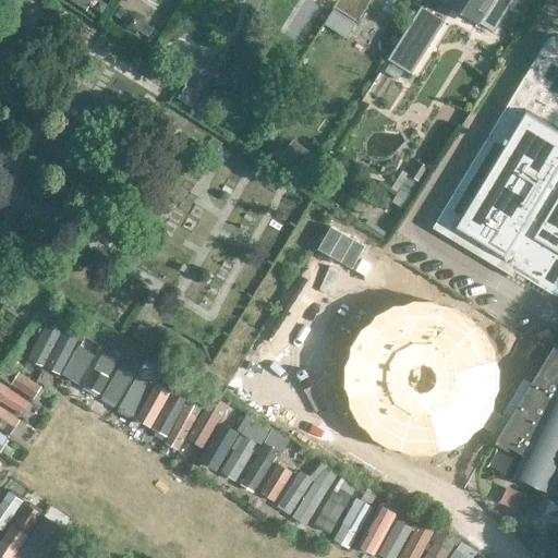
[(373,0),(339,0),(335,9),(359,23),(373,0)]
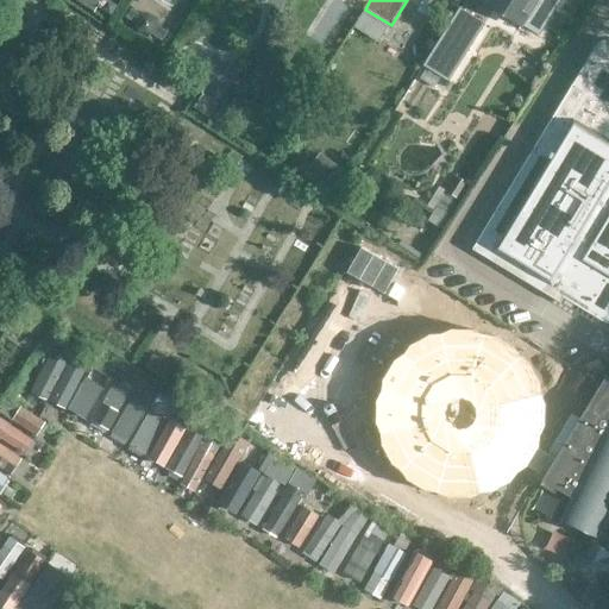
[(483,0),(482,4),(519,26),(520,26),(535,36),(558,0),(483,0)]
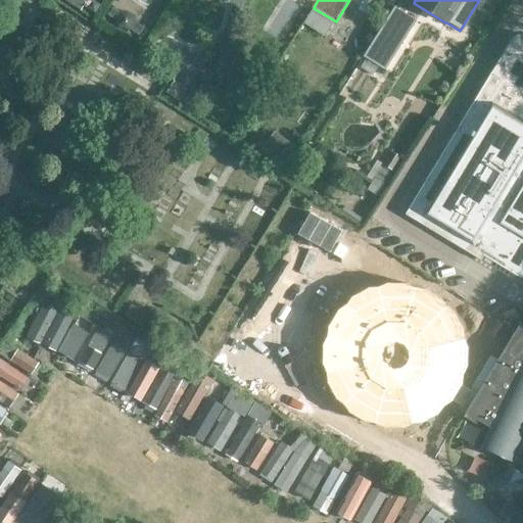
[(384,68),(415,20),(394,7),(364,56),(384,68)]
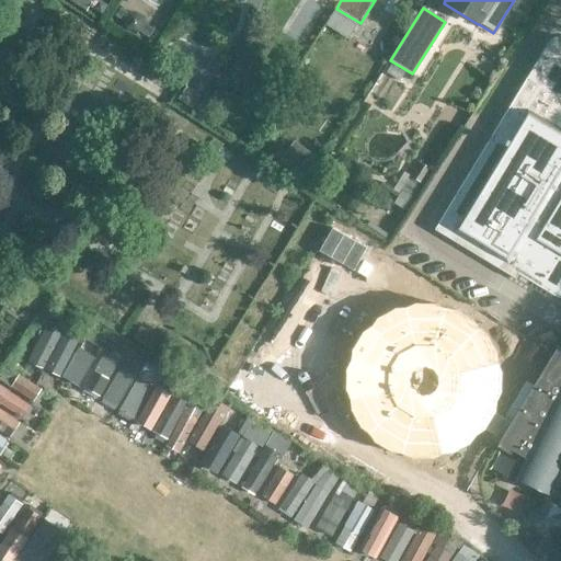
[(130,14),(122,9),(117,18),(126,23),(128,31),(136,35),(142,34),(151,39),(157,31),(148,25),(146,19),(138,13),(130,14)]
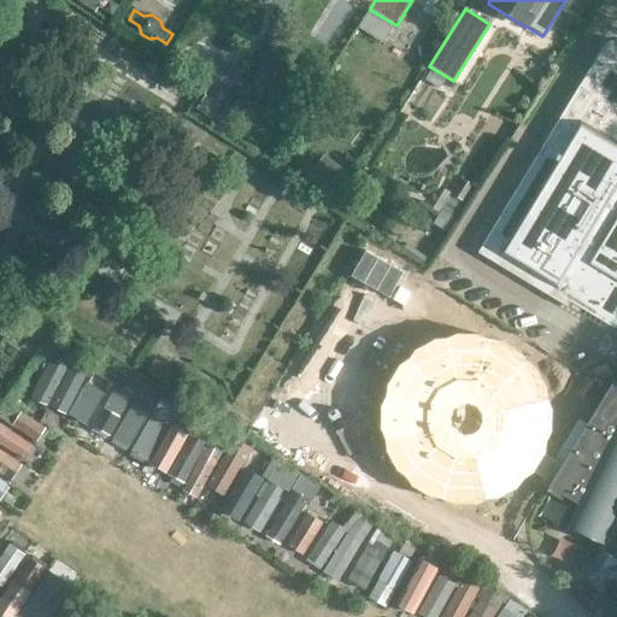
[(616,40),(615,41),(613,41),(611,41),(609,42),(606,43),(605,45),(604,46),(603,47),(601,50),(479,254),(569,309),(571,303),(613,328),(616,328),(616,40)]
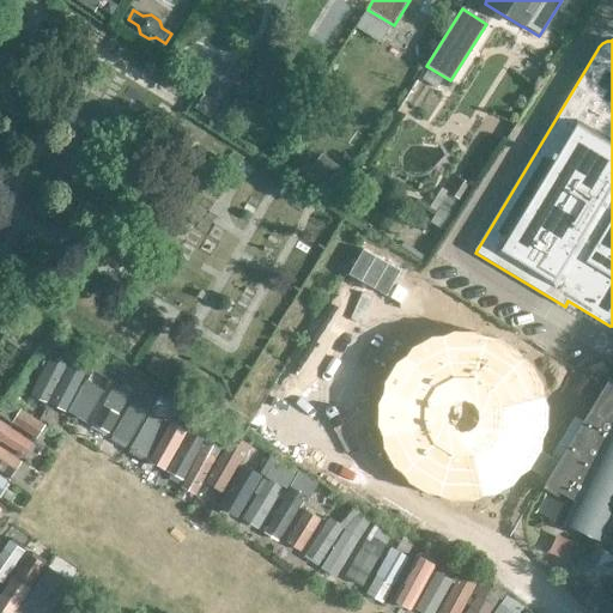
[(222,105),(206,96),(195,114),(210,123),(222,105)]
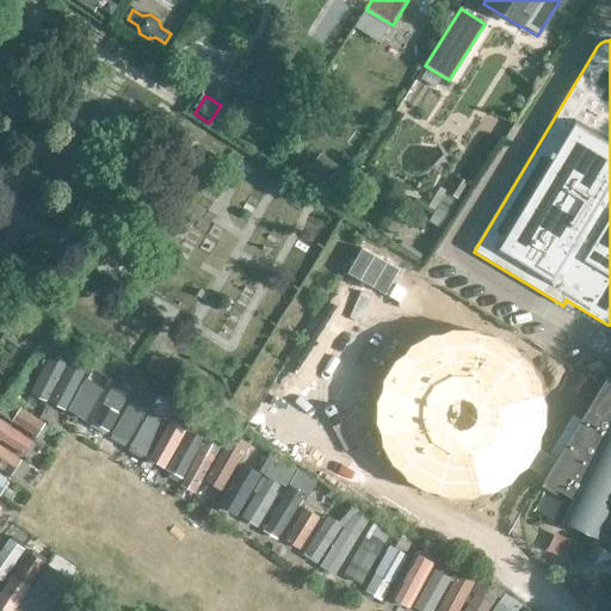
[(467,183),(454,174),(433,205),(446,214),(467,183)]
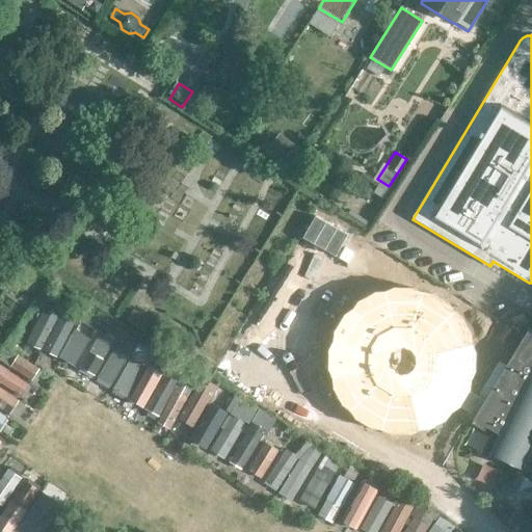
[(273,271),(248,315),(260,323),(285,277),(273,271)]
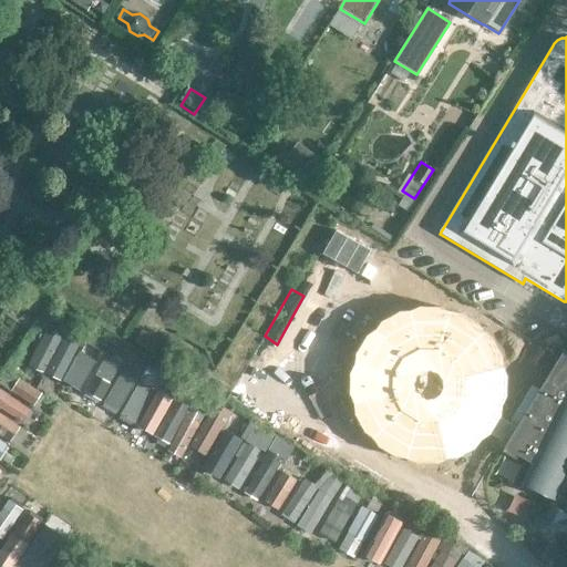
[(30,311),(38,316),(45,302),(32,295),(28,302),(30,311)]
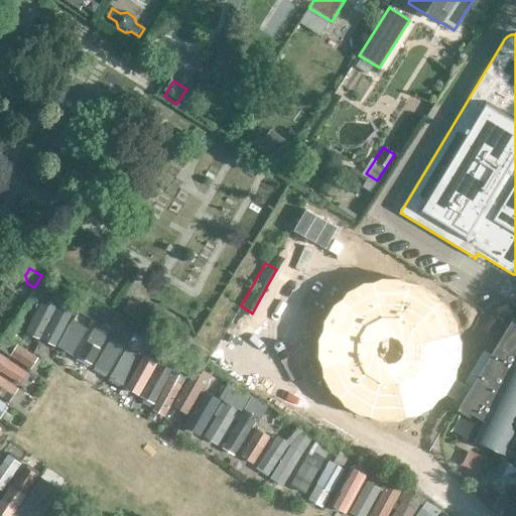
[(440,292),(410,273),(389,269),(371,270),(343,274),(318,284),(304,298),(297,315),(293,333),(286,361),(287,381),(294,394),(313,422),(325,431),(354,440),(374,446),(388,452),(404,443),(419,431),(432,423),(444,397),(449,390),(465,397),(474,383),(458,361),(470,338),(447,301),(440,292)]
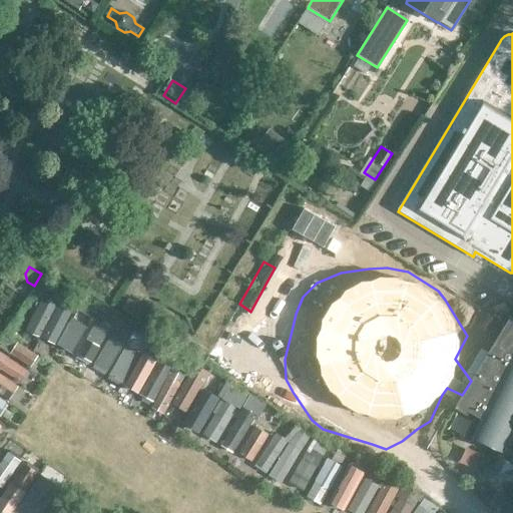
[(79,304),(63,296),(41,339),(54,346),(71,311),(75,313),(79,304)]
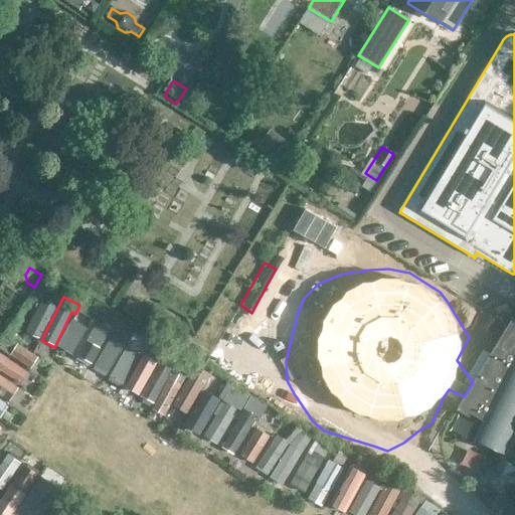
[(38,341),(54,309),(41,302),(25,334),(38,341)]
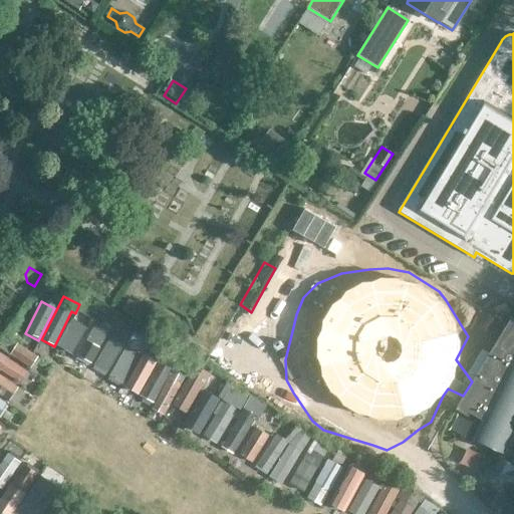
[(236,314),(229,328),(243,334),(250,320),(236,314)]
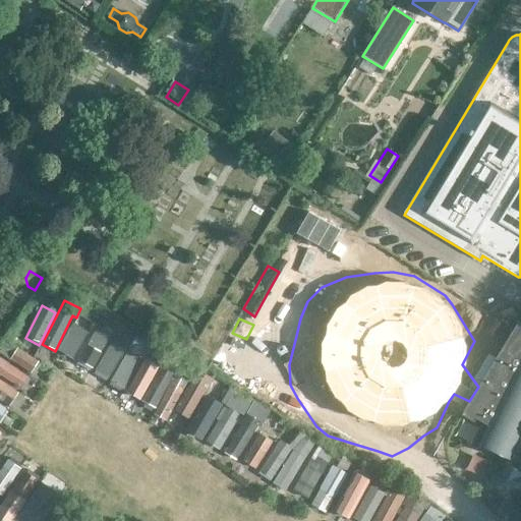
[(76,363),(90,371),(109,339),(112,335),(116,327),(103,320),(76,363)]
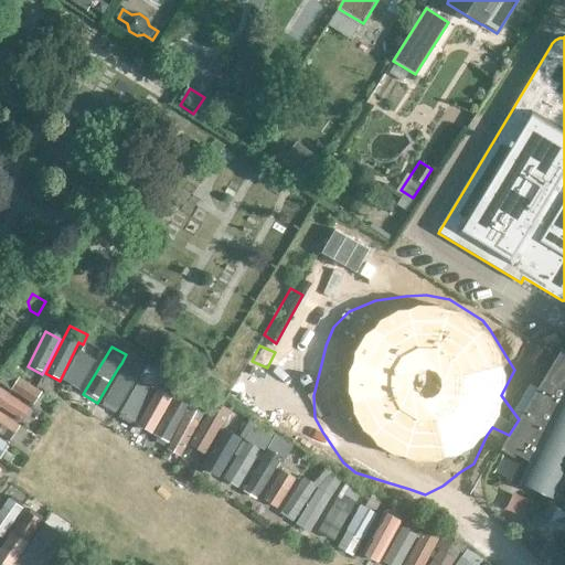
[(564,351),(561,350),(557,356),(519,419),(509,435),(500,450),(513,458),(516,455),(529,462),(519,482),(550,498),(557,481),(564,465),(564,351)]
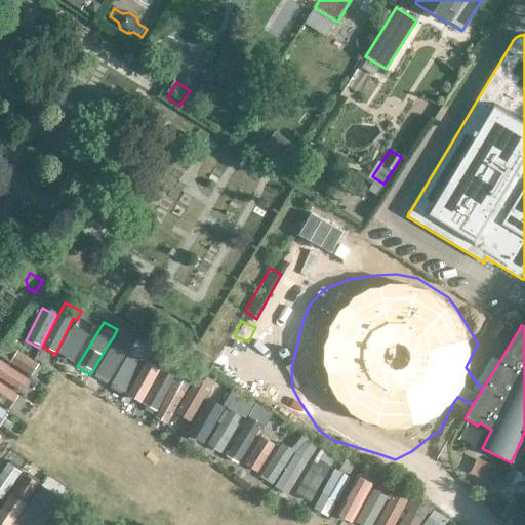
[(88,335),(74,327),(58,354),(73,362),(88,335)]
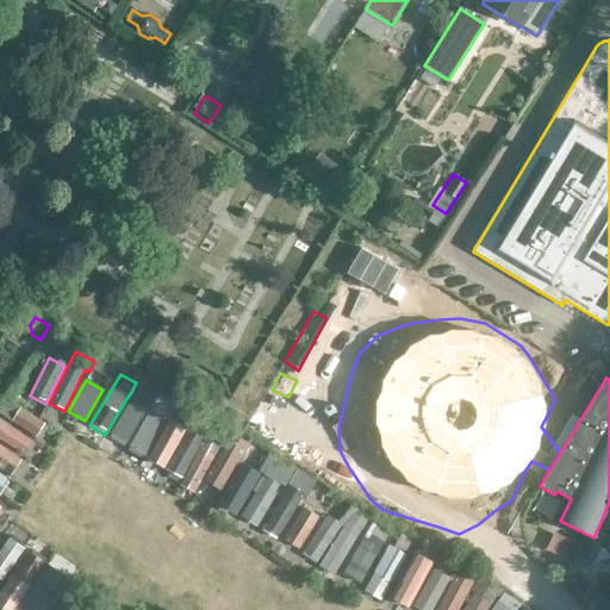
[(110,437),(124,446),(155,394),(136,383),(131,392),(135,394),(110,437)]
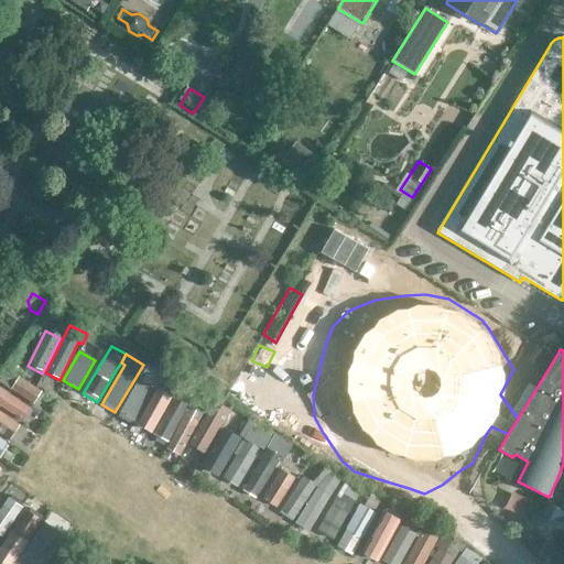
[(7,369),(0,379),(0,381),(36,405),(43,394),(19,378),(19,377),(7,369)]
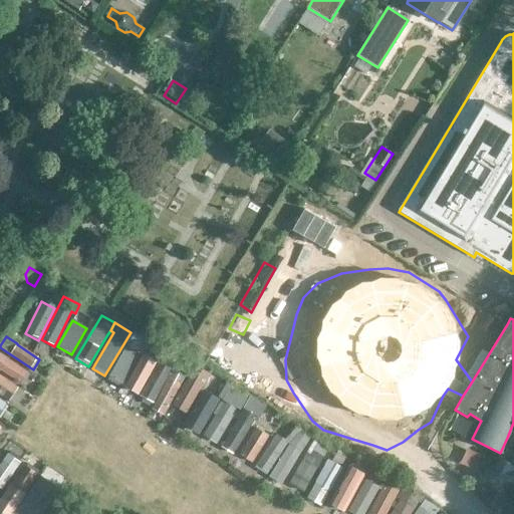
[(126,346),(108,376),(112,378),(111,380),(121,387),(122,384),(141,355),(126,346)]
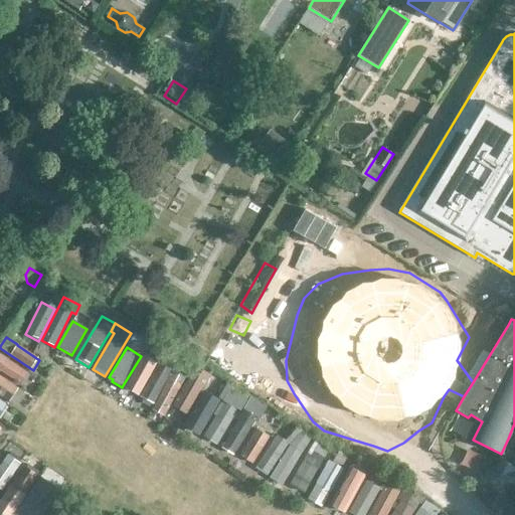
[(232,353),(220,375),(240,386),(253,364),(232,353)]
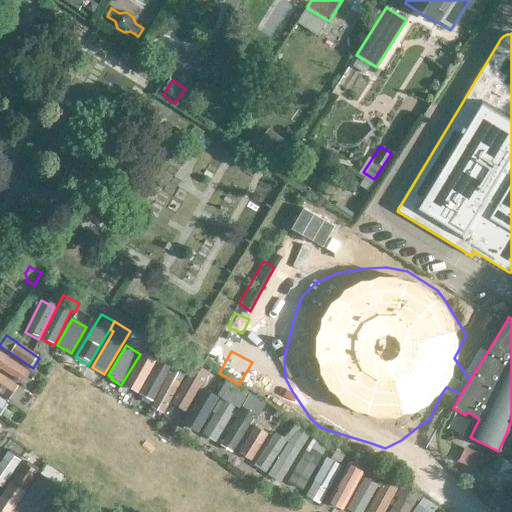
[(29,373),(0,353),(0,367),(23,383),(29,373)]
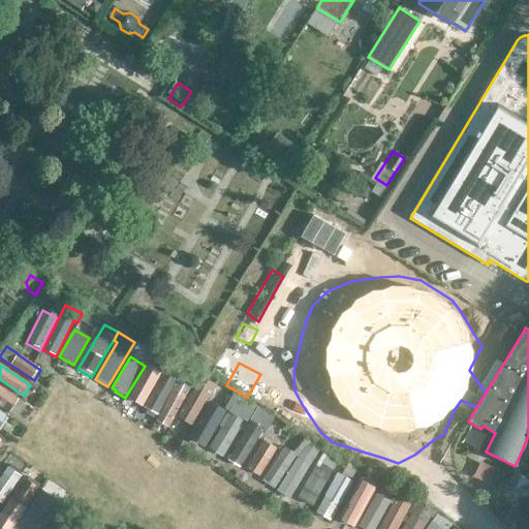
[(148,365),(129,398),(142,405),(160,372),(148,365)]
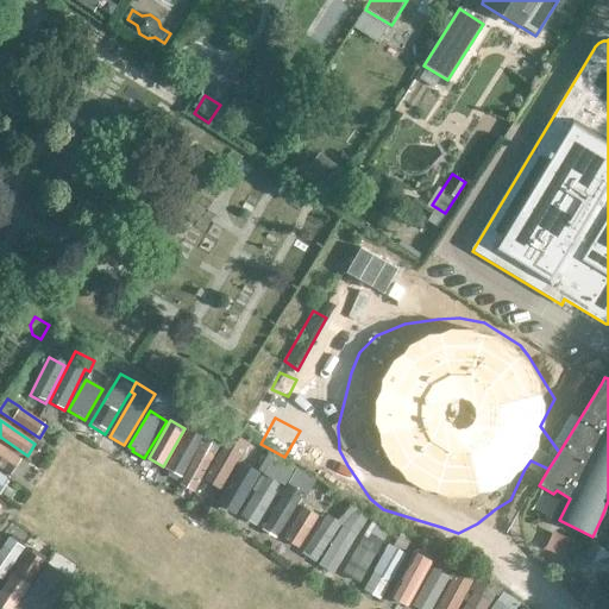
[(230,434),(205,479),(221,489),(239,457),(240,458),(248,445),(230,434)]
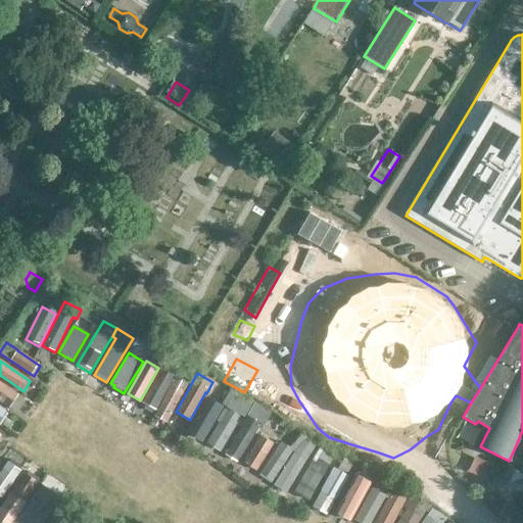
[(154,409),(155,410),(170,383),(156,376),(142,402),(146,405),(147,408),(151,410),(154,409)]
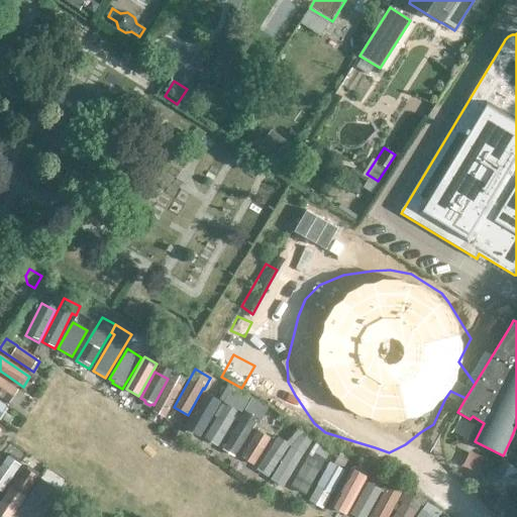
[(0,396),(9,403),(17,390),(0,378),(0,396)]
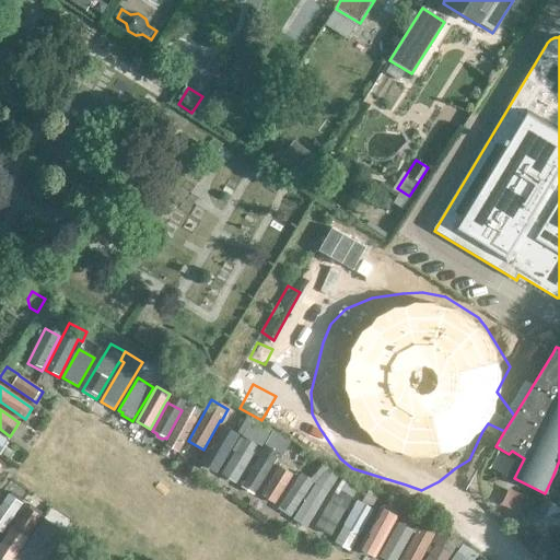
[(168,439),(166,445),(176,451),(181,446),(198,416),(186,409),(168,439)]
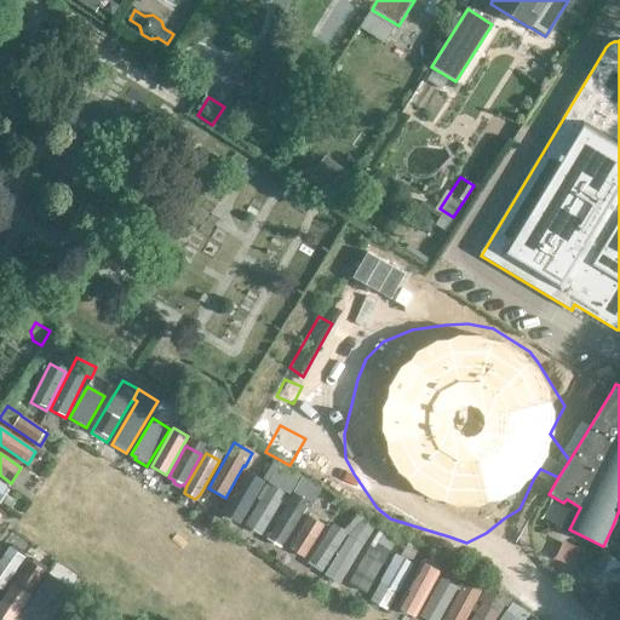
[(297,483),(277,472),(270,484),(290,495),(297,483)]
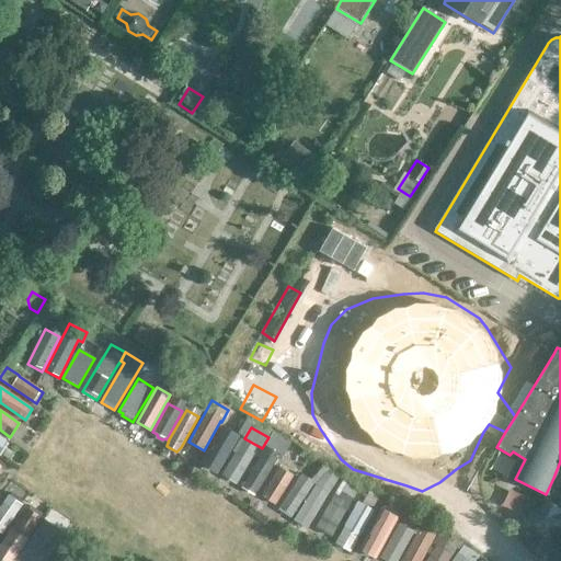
[(222,428),(202,464),(216,472),(237,437),(222,428)]
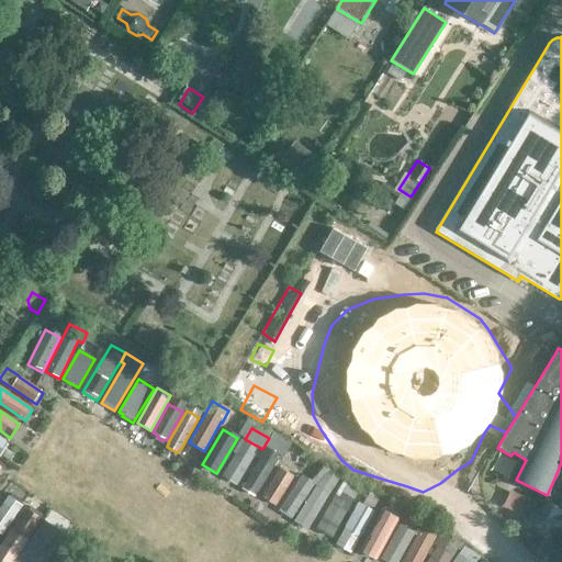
[(223,476),(235,484),(237,481),(238,481),(256,451),(239,441),(234,452),(235,453),(224,473),(223,476)]
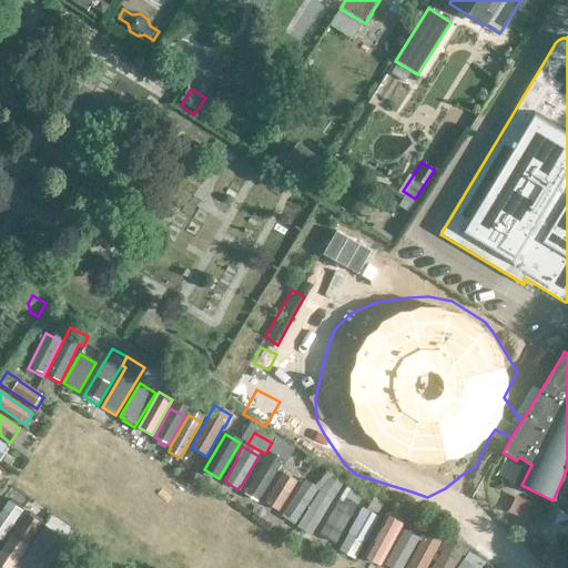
[(263,465),(244,494),(257,501),(283,460),(269,450),(261,464),(263,465)]
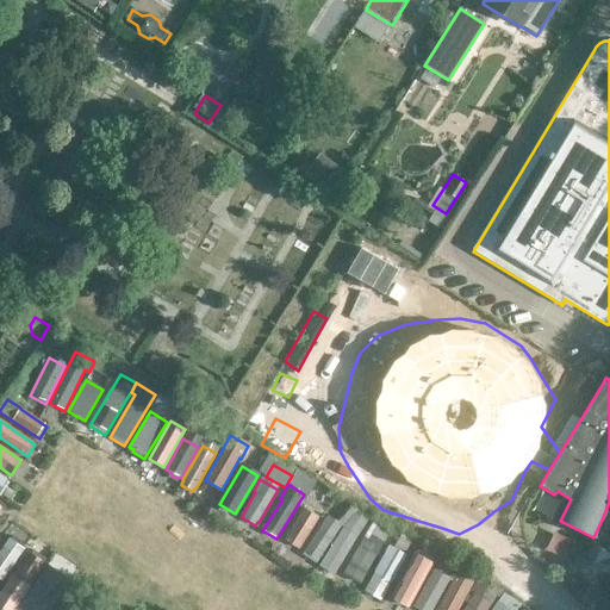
[(282,542),(297,551),(299,546),(300,547),(322,510),(307,502),(282,542)]
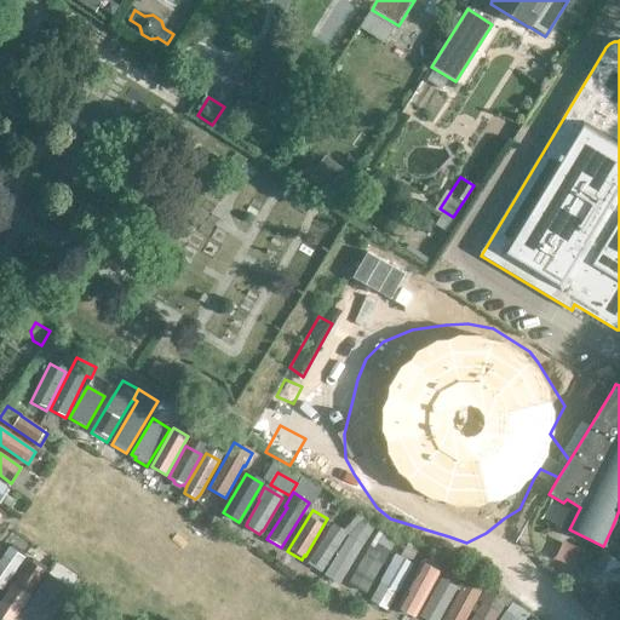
[(332,526),(308,563),(321,573),(345,535),(332,526)]
